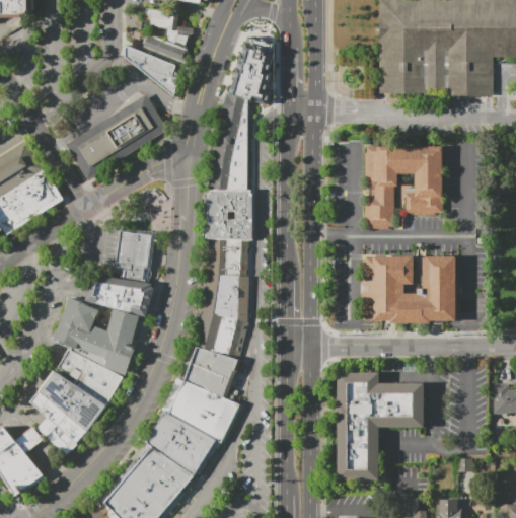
[(0,17),(21,17),(30,9),(30,0),(0,0),(0,17)]
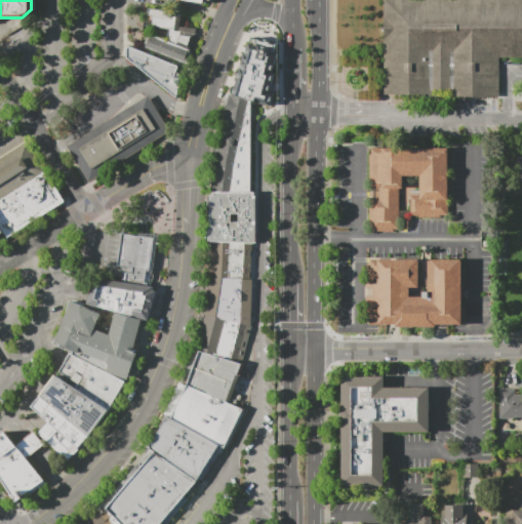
[(380,0),(380,38),(387,42),(387,94),(497,94),(497,57),(521,57),(521,0),(380,0)]
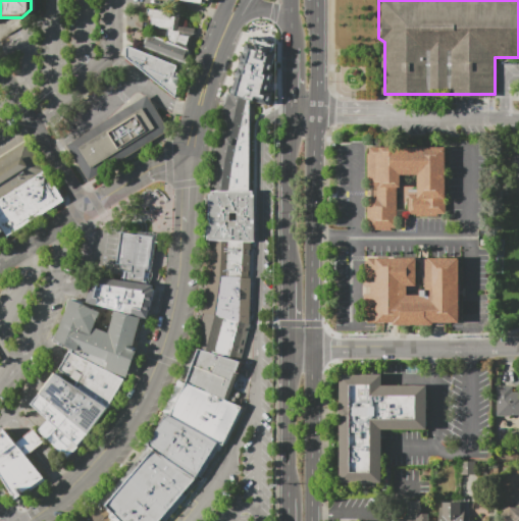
[(145,7),(180,11),(178,24),(194,28),(189,48),(163,39),(165,29),(148,25),(149,16),(144,15),(145,7)]
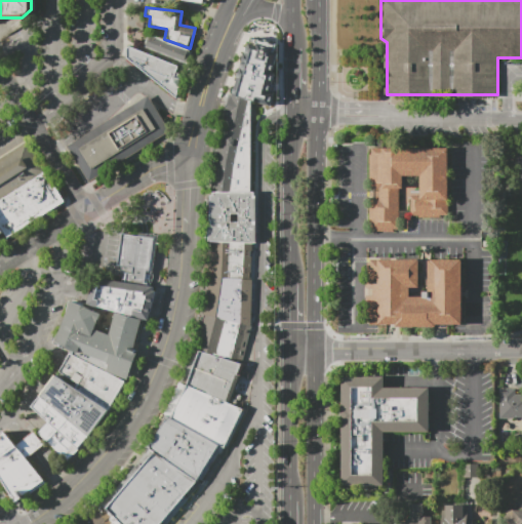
[(142,46),(183,64),(188,50),(147,33),(142,46)]
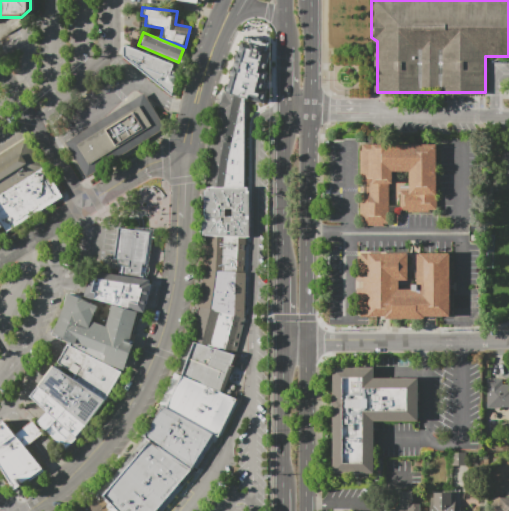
[(262,101),(225,90),(244,36),(267,41),(262,101)]
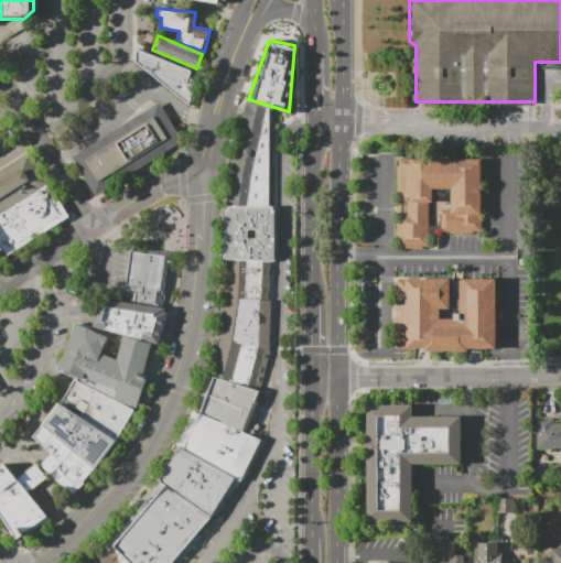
[(139,51),(191,71),(186,82),(194,84),(189,105),(135,62),(135,52),(139,51)]
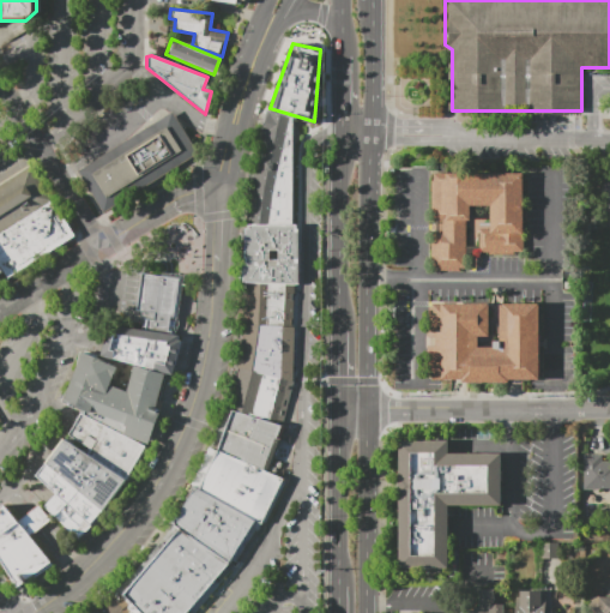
[(246,220),(293,220),(294,116),(265,109),(246,220)]
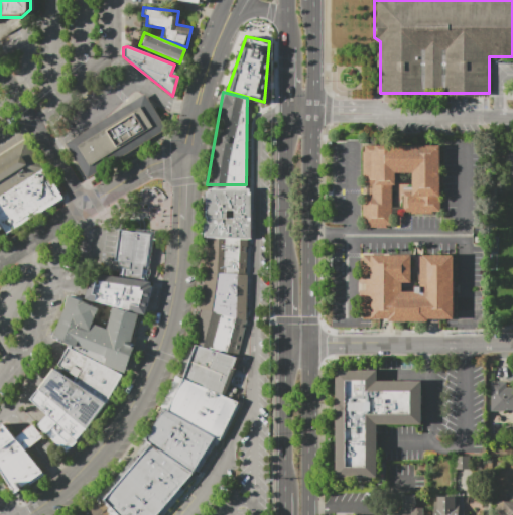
[(144,94),(166,128),(86,178),(62,142),(144,94)]
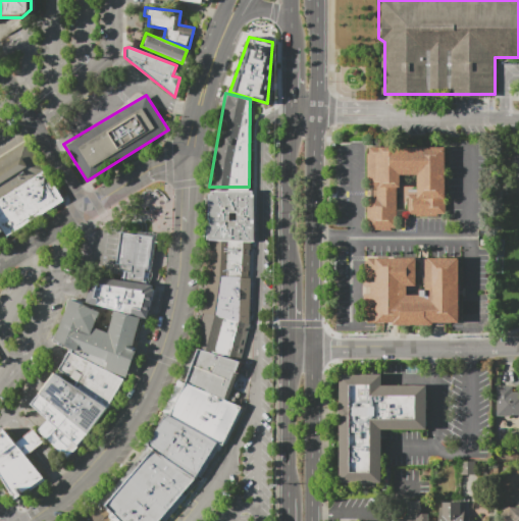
[(0,153),(23,139),(43,170),(0,197),(0,153)]
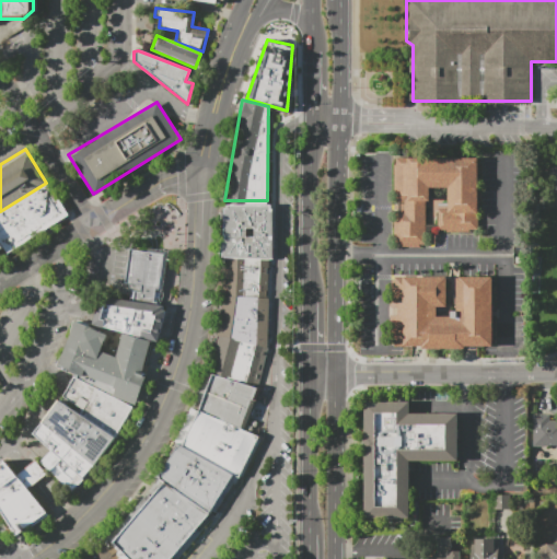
[(393,156),(474,155),(474,229),(465,229),(465,230),(442,230),(442,228),(436,228),(436,208),(445,208),(445,185),(426,185),(426,199),(421,199),(421,243),(416,243),(416,246),(390,246),(390,212),(398,212),(398,201),(390,201),(390,163),(393,163),(393,156)]
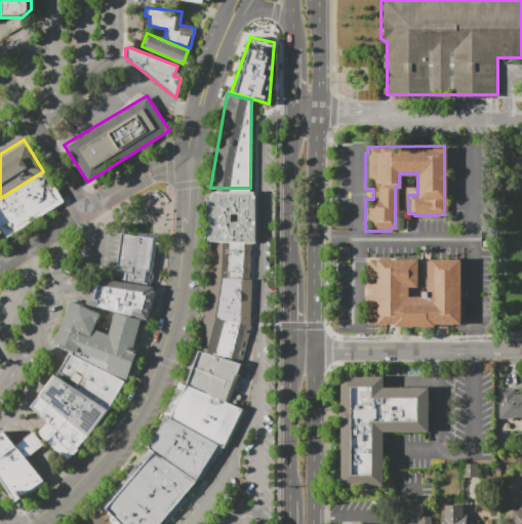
[(5,237),(64,200),(44,170),(43,171),(0,198),(0,229),(3,234),(5,237)]
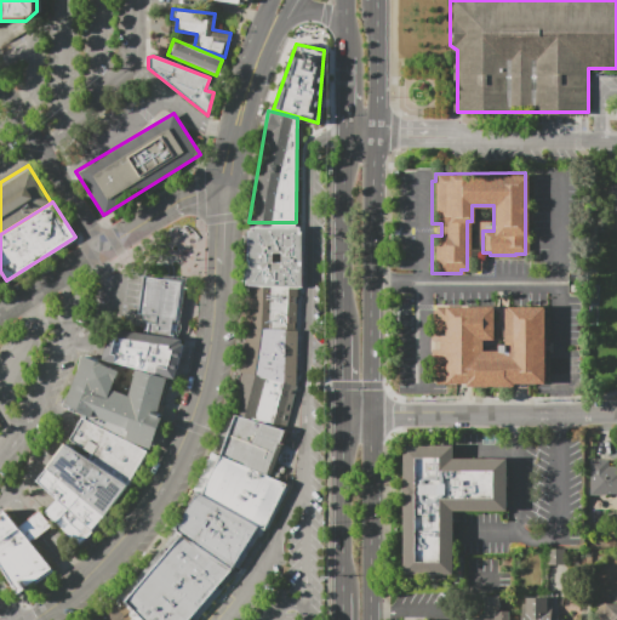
[(252,231),(247,231),(246,283),(250,283),(300,286),(301,231),(298,231),(297,227),(252,226),(252,231)]
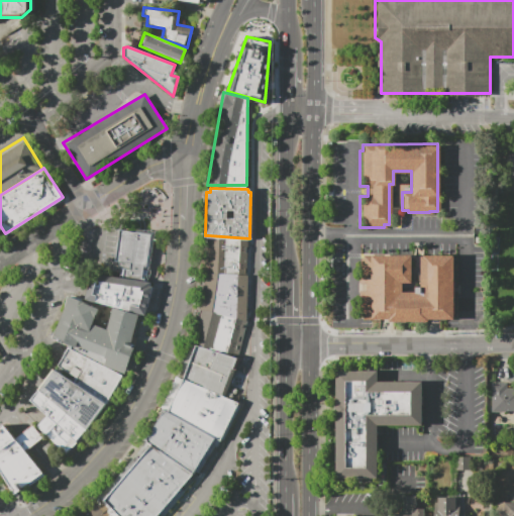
[(118,226),(152,231),(147,267),(145,266),(143,277),(121,273),(122,267),(116,266),(117,261),(113,260),(118,226)]
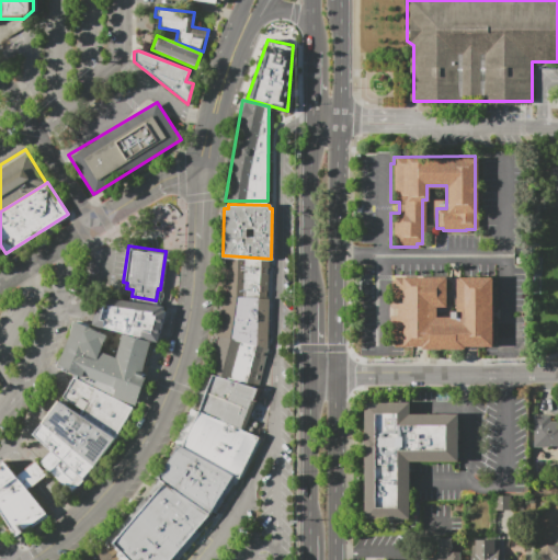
[(226,255),(220,296),(269,297),(271,259),(226,255)]
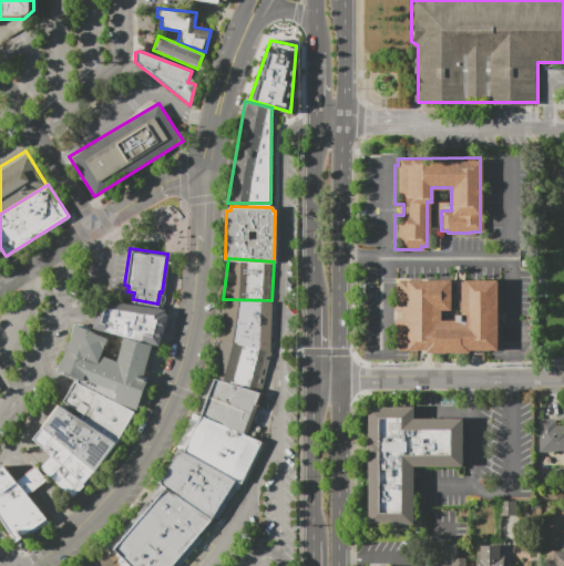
[(391,279),(448,279),(448,309),(438,309),(438,319),(460,319),(460,278),(494,278),(494,349),(467,349),(467,351),(423,351),(422,349),(391,349),(391,279)]
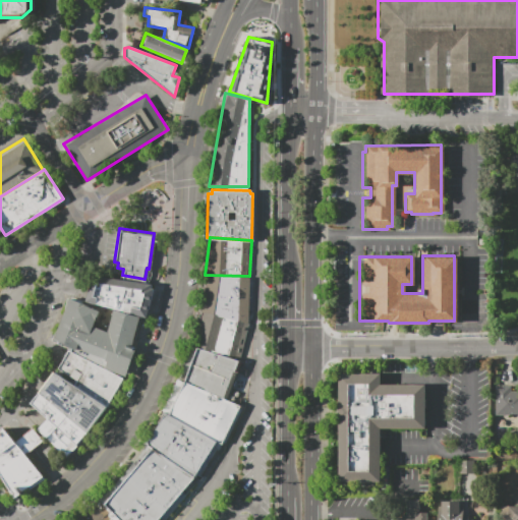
[(93,274),(151,284),(151,287),(155,288),(147,319),(140,316),(114,309),(91,303),(87,300),(85,296),(93,274)]
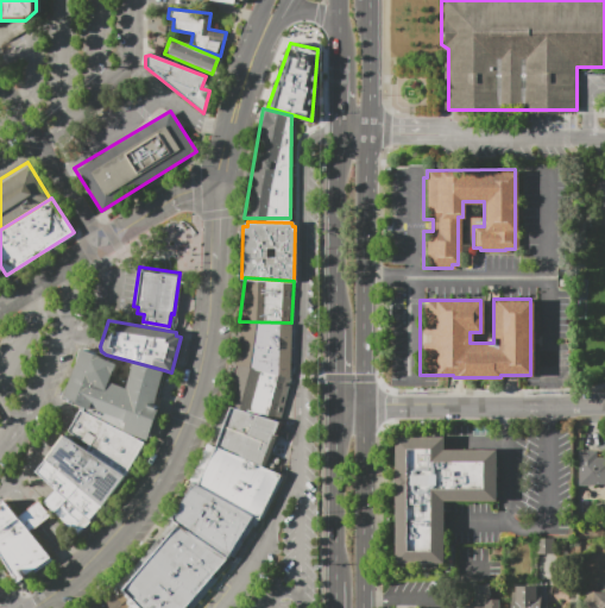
[(239,321),(234,364),(289,378),(291,323),(239,321)]
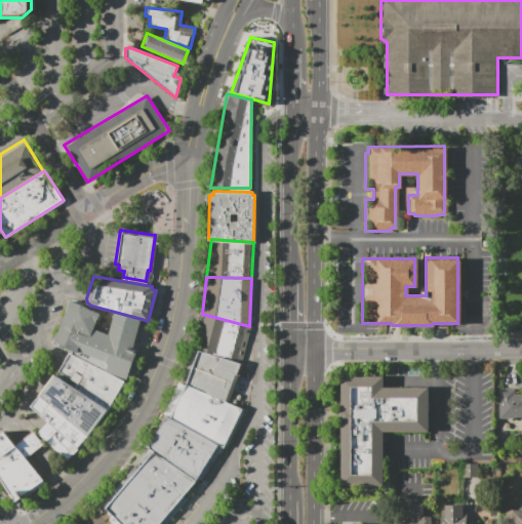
[(406,294),(423,294),(423,283),(415,283),(415,287),(407,287),(406,294)]
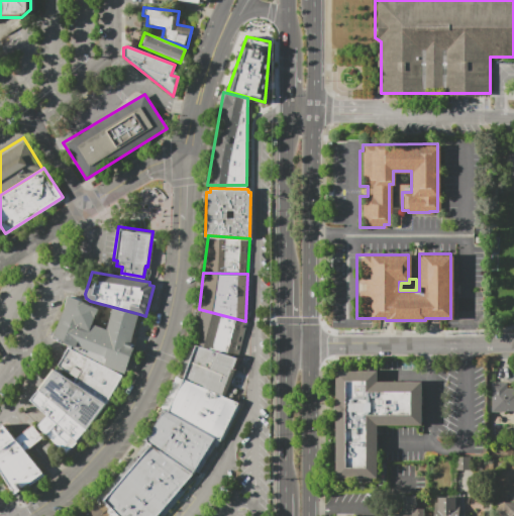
[(69,296),(92,304),(85,323),(106,331),(113,307),(139,314),(130,343),(135,344),(125,373),(103,365),(105,357),(53,337),(69,296)]
